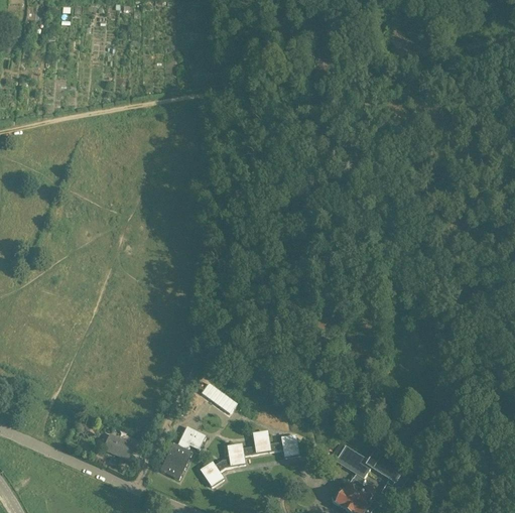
[(236,402),(209,382),(201,392),(229,412),(236,402)]
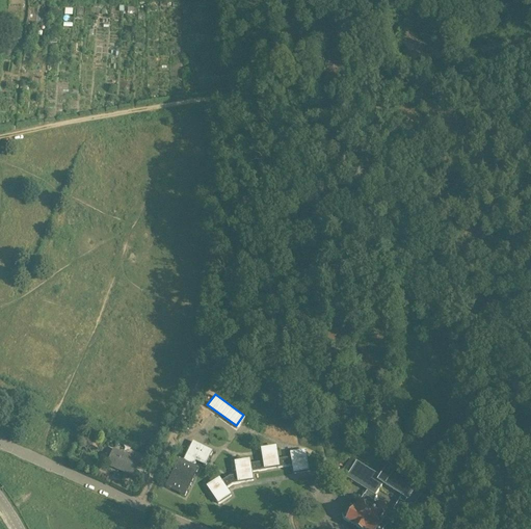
[(197,466),(192,463),(195,458),(205,464),(211,449),(192,440),(183,458),(179,456),(164,484),(184,494),(197,466)]
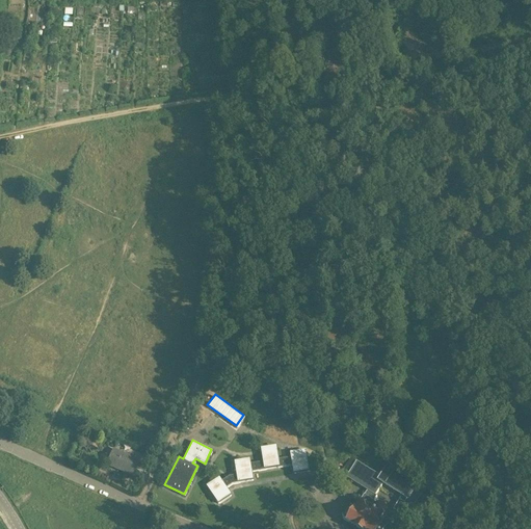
[(294,470),(308,468),(306,453),(304,453),(303,449),(290,451),(291,455),(277,457),(276,449),(275,449),(274,445),(261,447),(262,451),(261,451),(263,459),(248,461),(248,458),(235,460),(237,473),(229,474),(220,480),(218,477),(207,484),(217,501),(230,493),(224,485),(232,480),(238,479),(251,477),(249,469),(292,461),(294,470)]
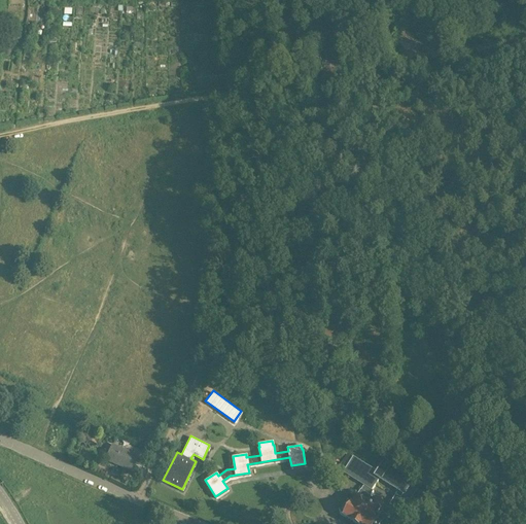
[(130,467),(133,459),(142,463),(145,457),(136,453),(111,443),(104,457),(130,467)]
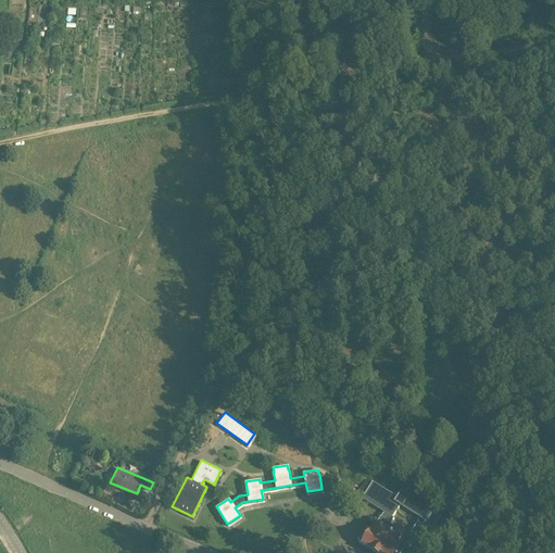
[(363,494),(365,490),(371,480),(365,476),(358,487),(356,490),(363,494)]
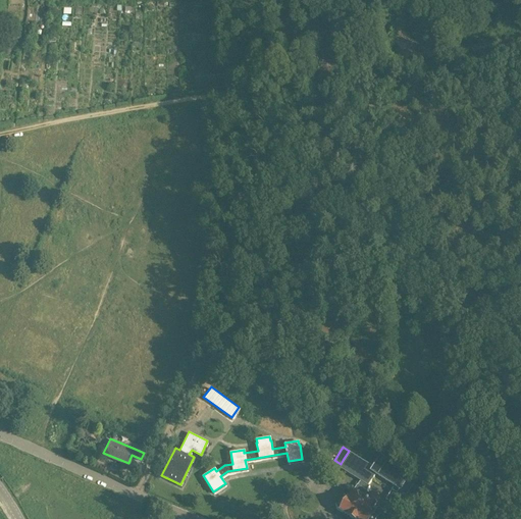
[(349,451),(343,460),(340,466),(354,474),(355,473),(361,476),(349,497),(344,494),(335,507),(355,518),(374,518),(377,515),(379,512),(382,514),(387,506),(396,508),(415,476),(409,472),(379,454),(373,465),(349,451)]
